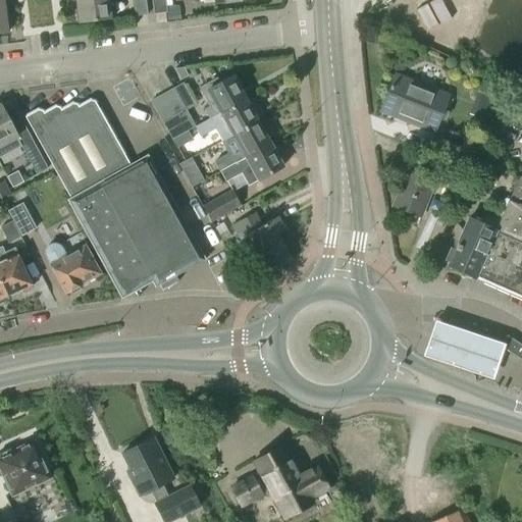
[(83,0),(75,1),(79,22),(110,18),(107,0),(83,0)]
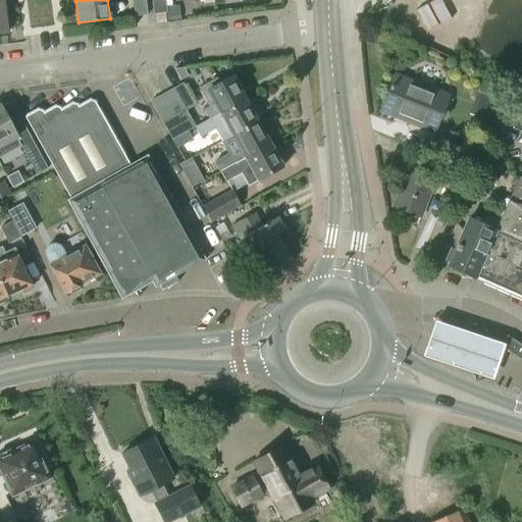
[(145,0),(134,0),(137,15),(148,13),(145,0)]
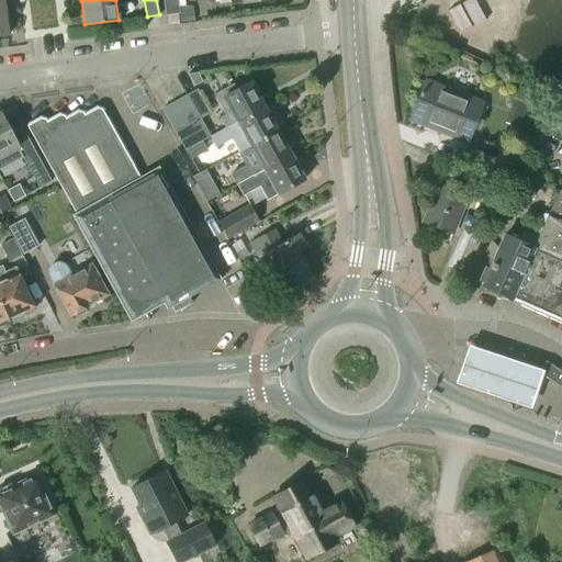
[(176,0),(164,0),(166,13),(178,12),(176,0)]
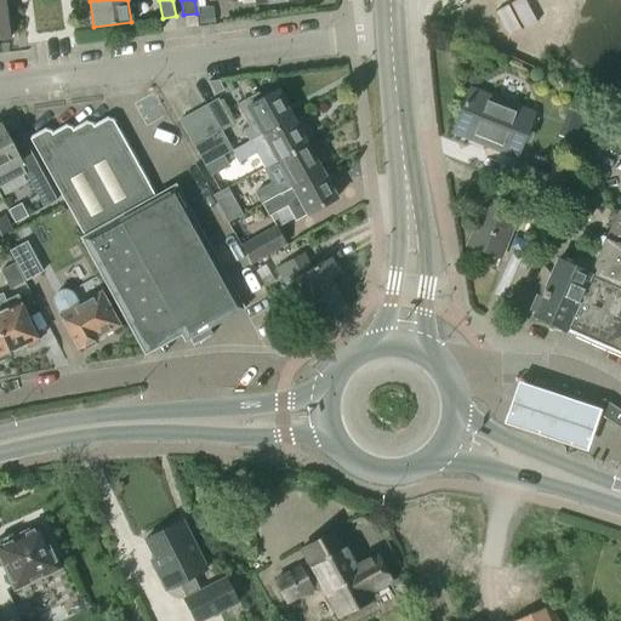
[(517,0),(466,0),(465,1),(479,26),(519,3),(517,0)]
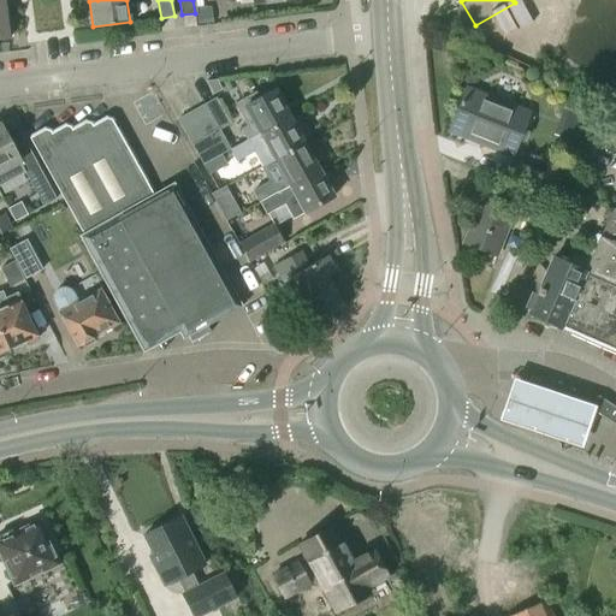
[(221,90),(217,82),(217,81),(206,82),(212,95),(221,90)]
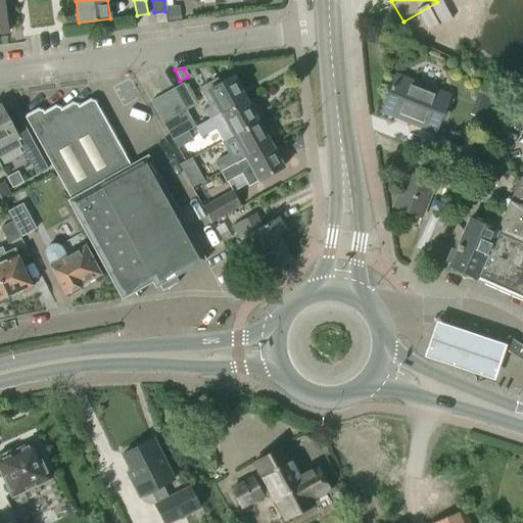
[(432,134),(447,98),(393,76),(379,111),(432,134)]
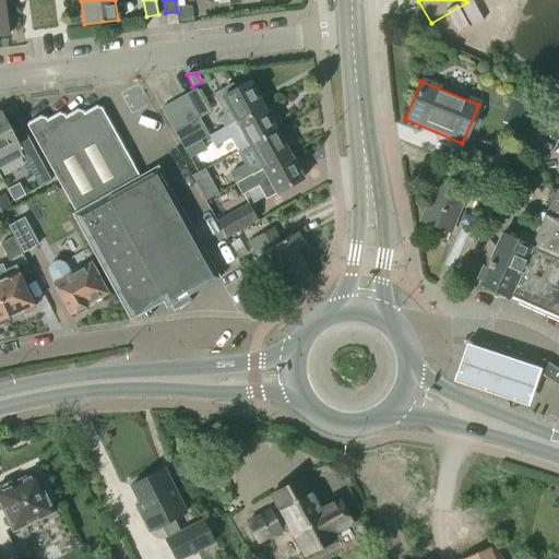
[(230,84),(212,95),(223,115),(217,118),(223,128),(261,107),(247,82),(234,90),(230,84)]
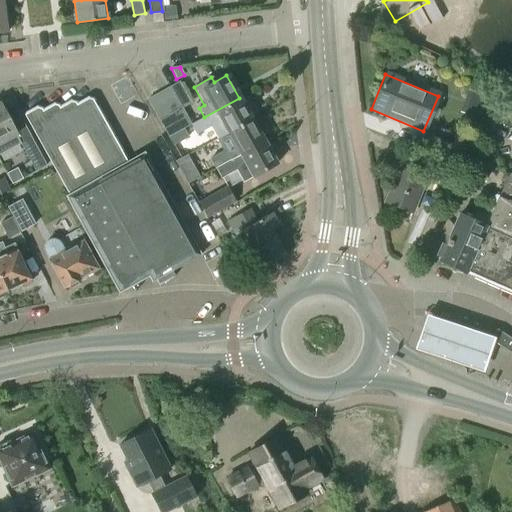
[(168,88),(179,109),(189,103),(177,83),(168,88)]
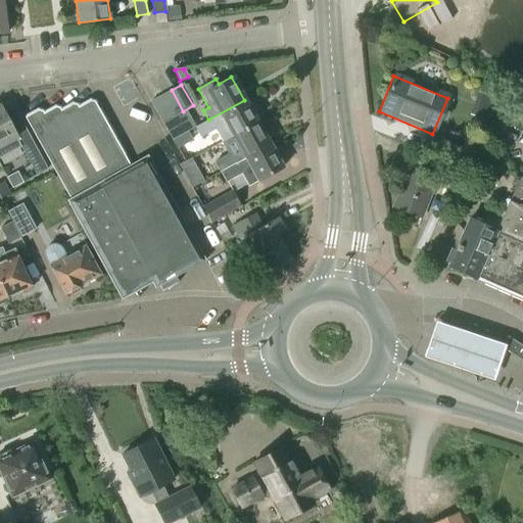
[(183,111),(172,90),(161,96),(173,116),(183,111)]
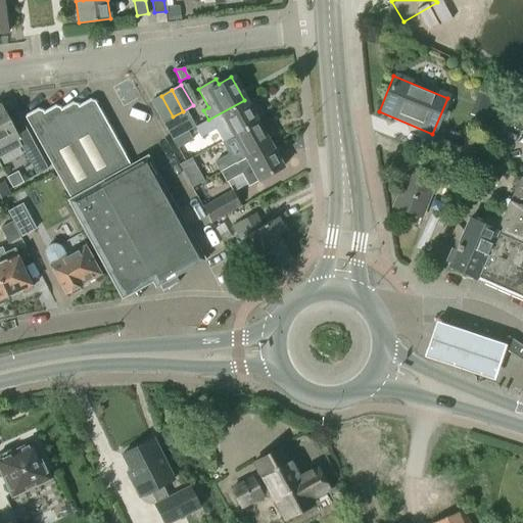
[(173,116),(161,96),(150,102),(161,123),(170,119),(173,116)]
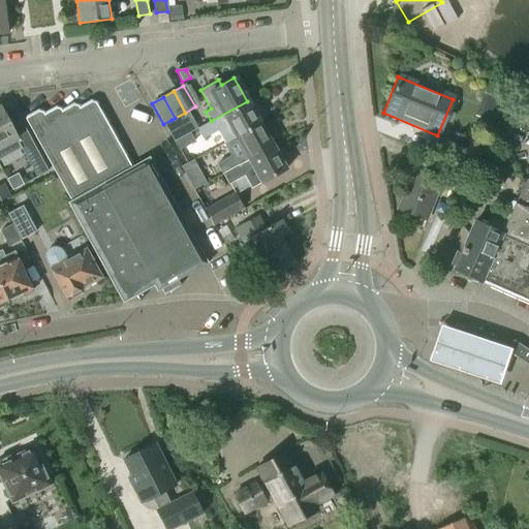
[(211,121),(196,128),(197,129),(203,139),(217,131),(224,144),(235,137),(236,138),(260,124),(247,101),(211,121)]
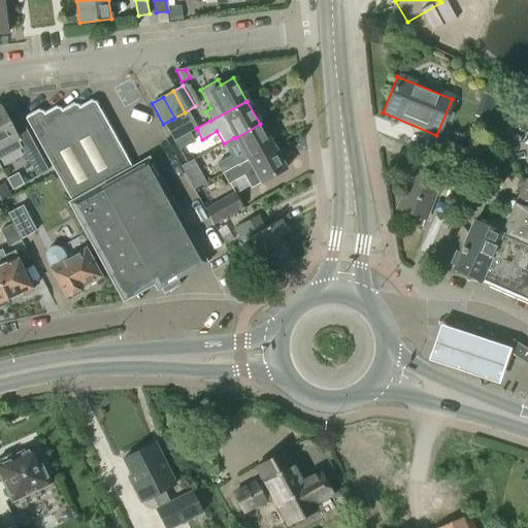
[(40,113),(36,112),(24,120),(68,201),(67,202),(108,276),(112,273),(124,294),(150,279),(156,291),(205,263),(147,158),(130,167),(94,103),(90,102),(77,109),(75,107),(71,105),(60,112),(58,110),(54,109),(42,116),(40,113)]
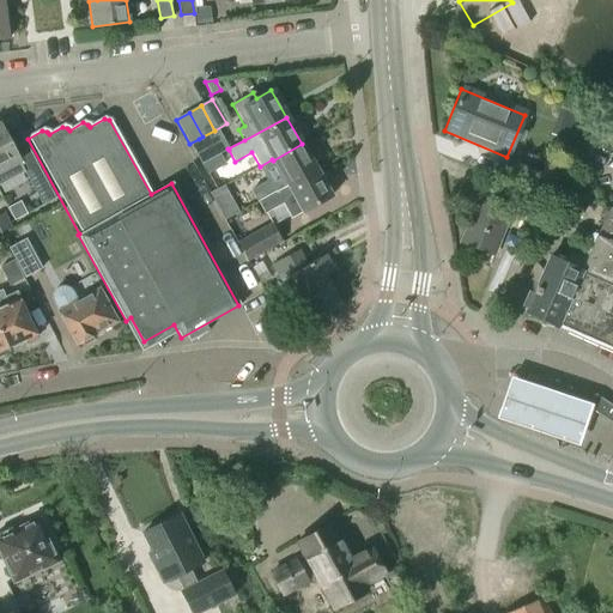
[(0,123),(0,184),(25,173),(43,204),(54,198),(19,134),(8,140),(0,123)]
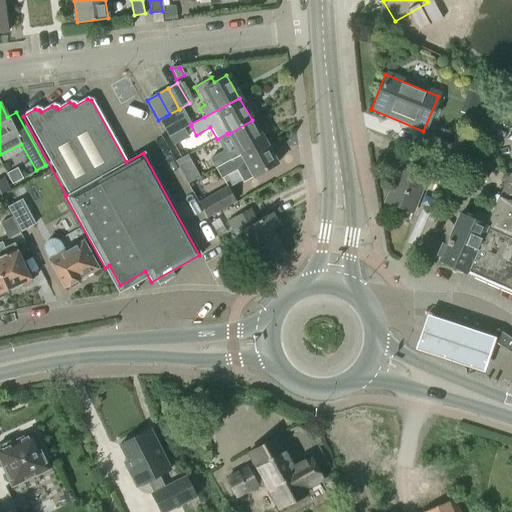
[(166,116),(158,120),(168,137),(176,133),(166,116)]
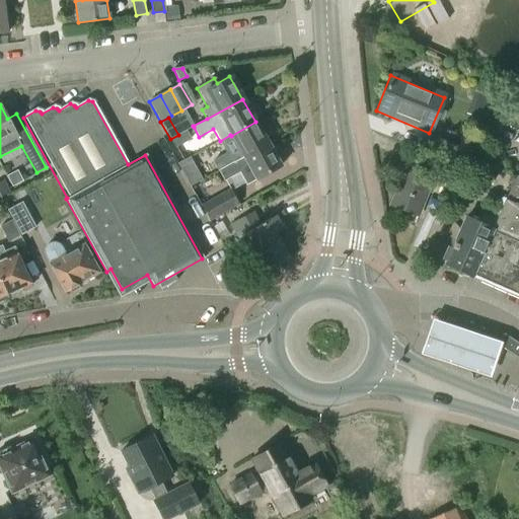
[(227,153),(213,161),(218,170),(225,167),(267,144),(255,122),(231,136),(230,135),(220,141),(227,153)]
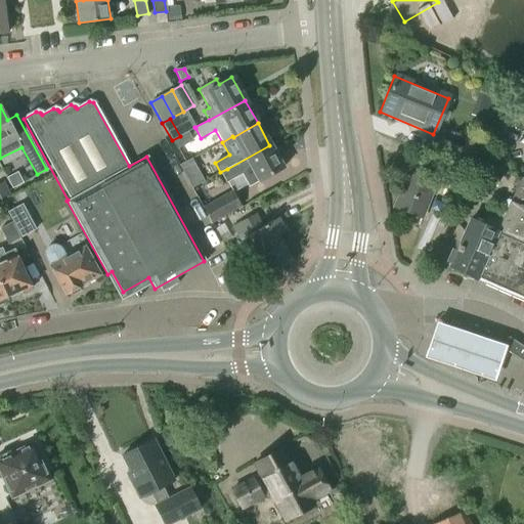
[(180,136),(172,140),(177,149),(192,140),(188,132),(180,136)]
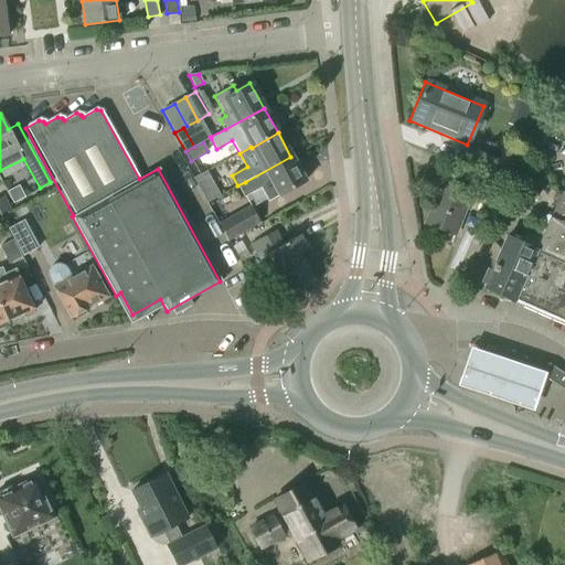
[(245,182),(237,185),(243,195),(259,187),(267,201),(278,195),(305,180),(290,157),(245,182)]
